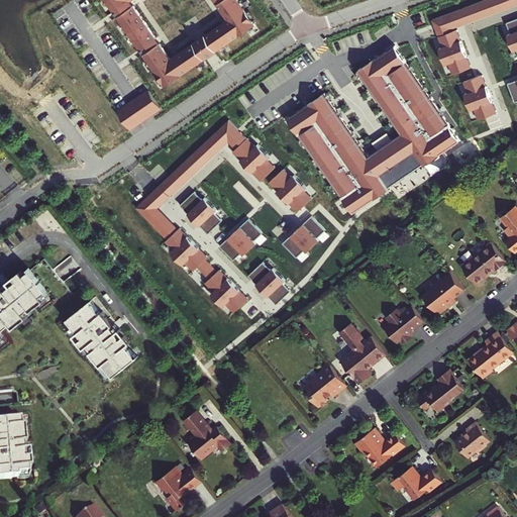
[(238,0),(107,0),(166,86),(255,24),(238,0)]
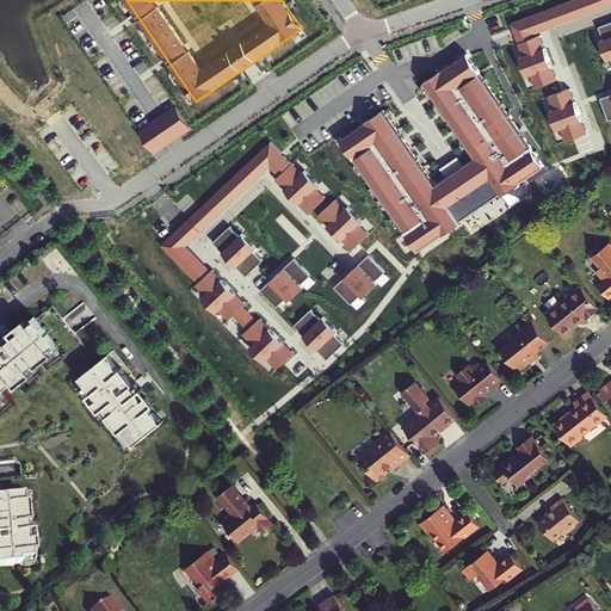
[(519,43),(539,35),(538,32),(610,4),(610,0),(568,0),(511,22),(519,43)]
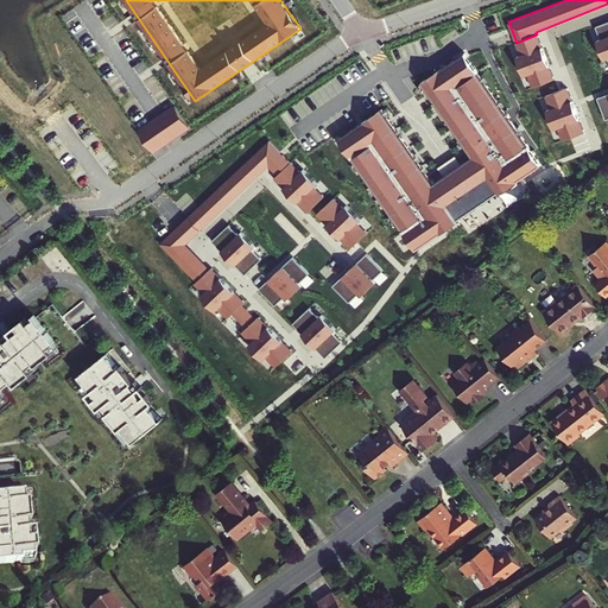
[(607,21),(596,26),(607,59),(607,21)]
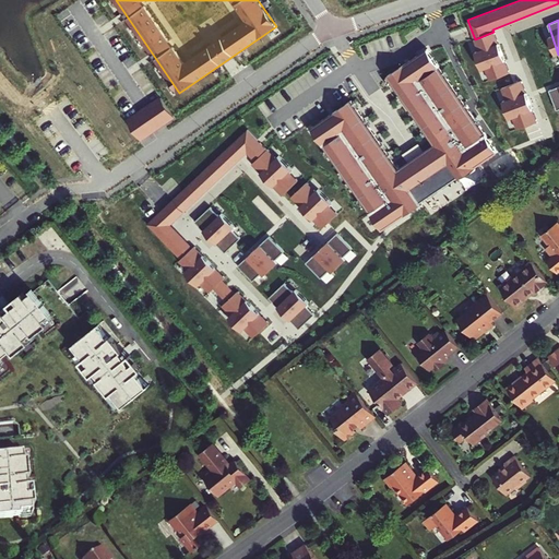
[(494,32),(475,39),(490,81),(511,73),(496,32),(494,32)]
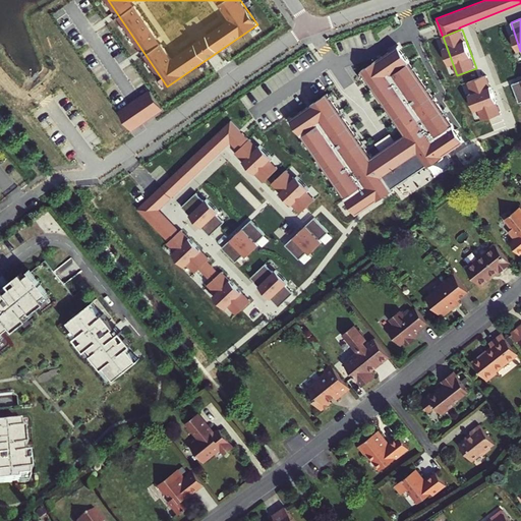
[(361,70),(405,134),(393,142),(389,137),(380,143),(384,149),(371,158),(328,94),(291,118),(356,215),(394,190),(392,188),(425,165),(427,167),(464,142),(399,46),(361,70)]
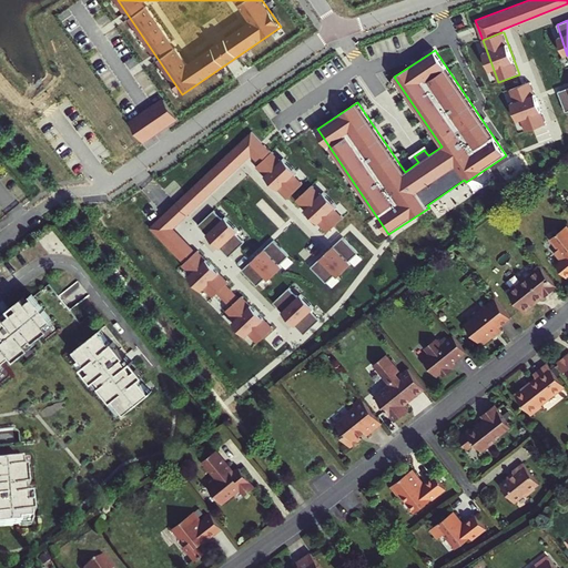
[(530,81),(509,89),(525,131),(546,123),(530,81)]
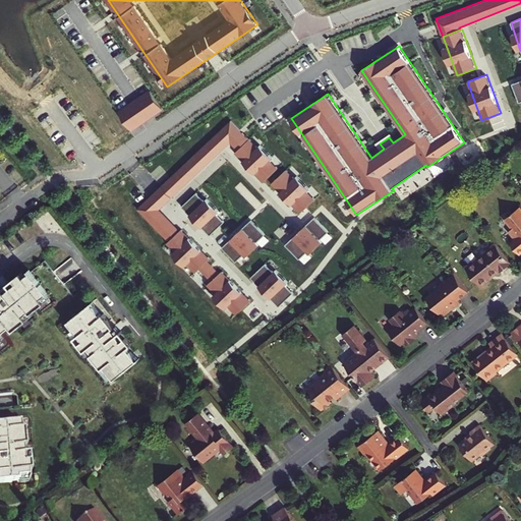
[(520,79),(512,83),(518,103),(520,102),(520,79)]
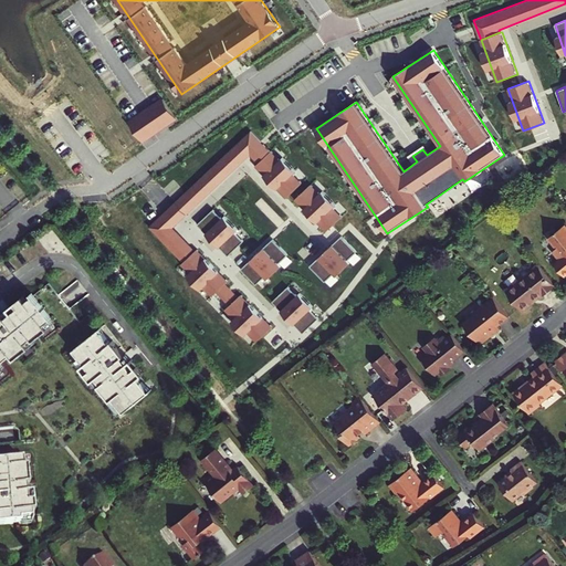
[(147,111),(130,122),(143,140),(159,129),(176,117),(164,98),(147,111)]
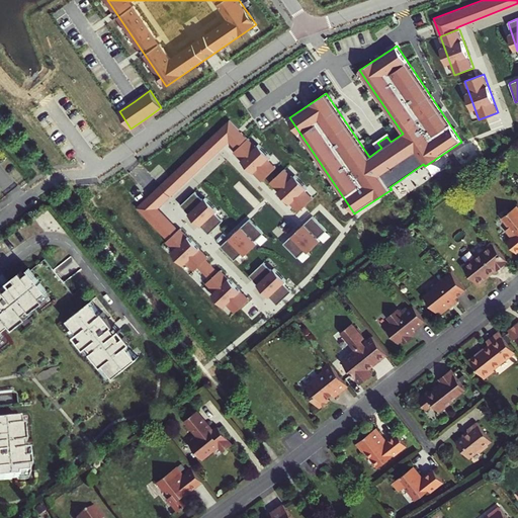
[(250,137),(236,151),(263,180),(278,166),(250,137)]
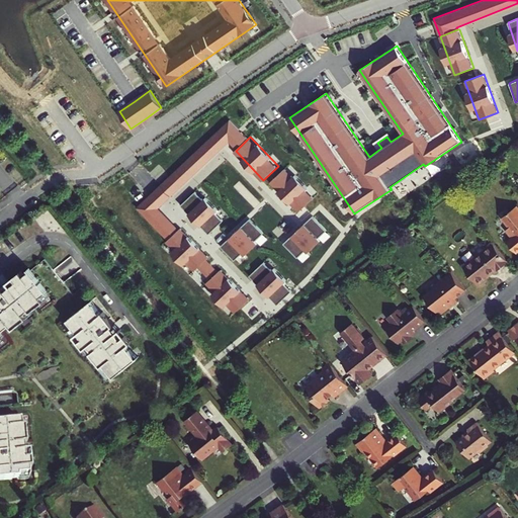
[(285,169),(270,183),(298,212),(314,198),(285,169)]
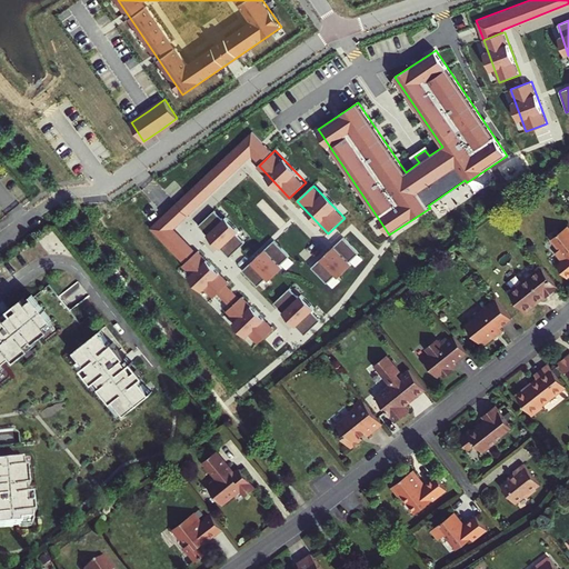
[(215,209),(199,225),(230,257),(246,241),(215,209)]
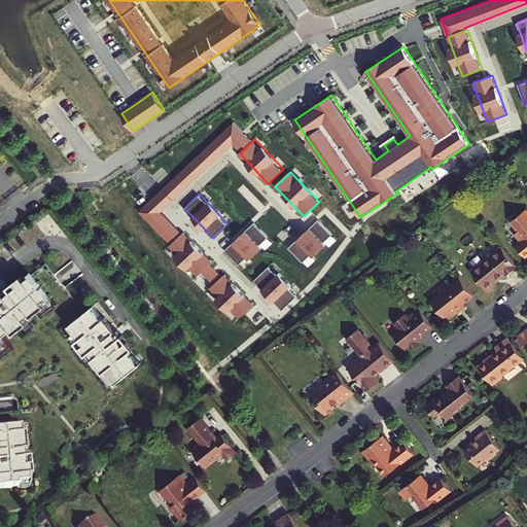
[(526,214),(524,211),(510,222),(517,233),(513,236),(520,244),(514,248),(523,259),(526,255),(526,214)]
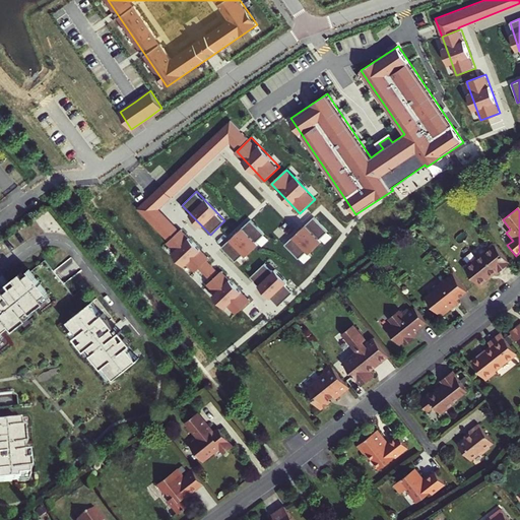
[(284,244),(300,259),(329,231),(314,215),(284,244)]
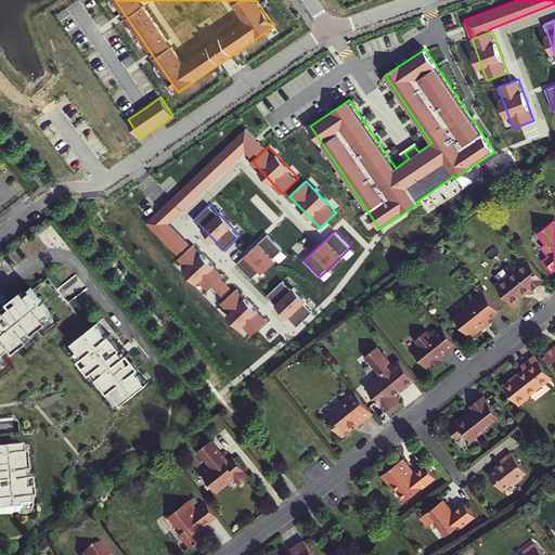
[(237,263),(253,280),(284,249),(269,233),(237,263)]
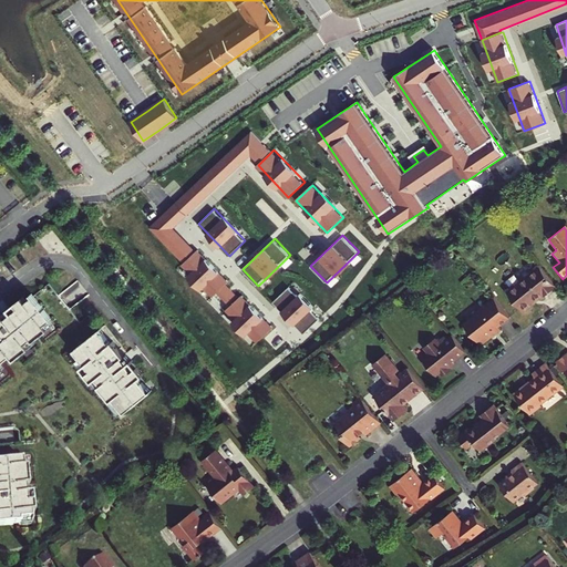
[(198,249),(182,265),(213,297),(228,281),(198,249)]
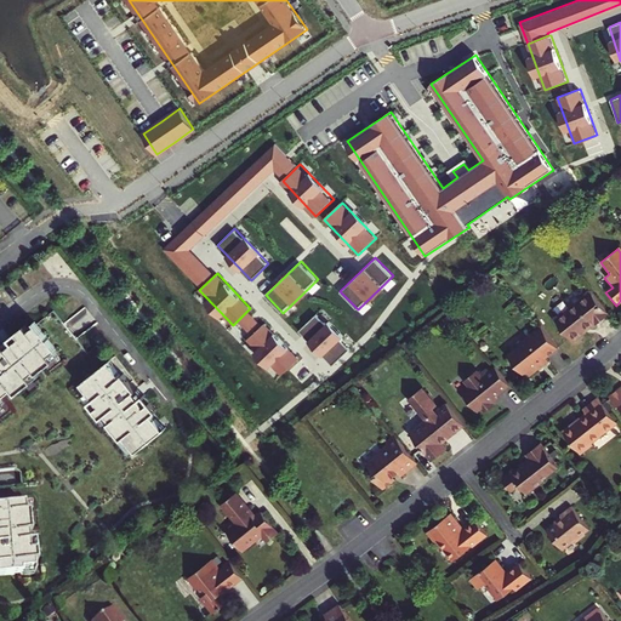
[(587,290),(551,318),(569,341),(591,324),(592,325),(605,314),(587,290)]
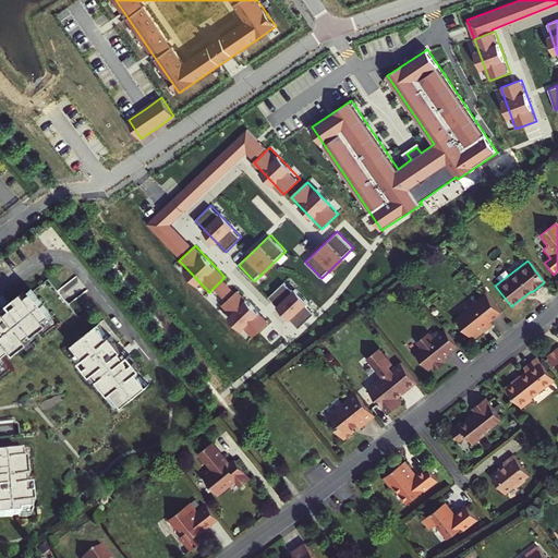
[(284,283),(268,298),(299,330),(315,315),(284,283)]
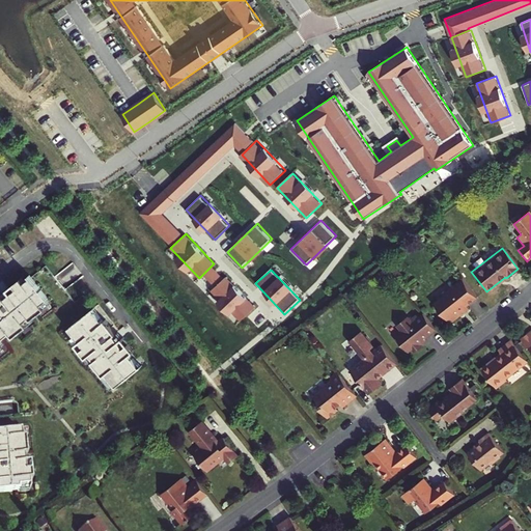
[(0,339),(9,332),(12,336),(27,326),(24,322),(29,316),(31,319),(39,313),(36,310),(43,305),(42,303),(48,298),(32,277),(25,282),(22,277),(7,288),(11,294),(6,298),(3,295),(0,297),(0,339)]
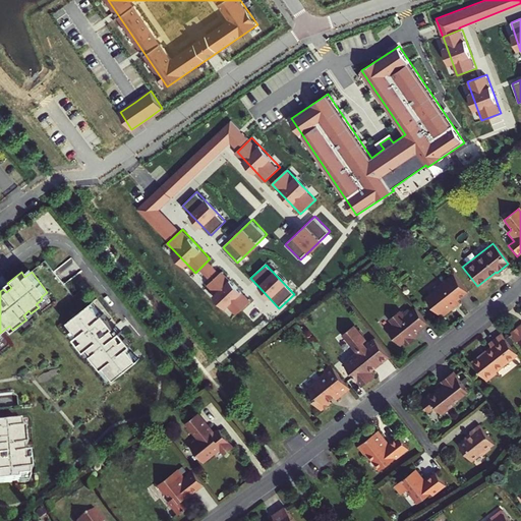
[(222,272),(208,286),(235,316),(250,302),(222,272)]
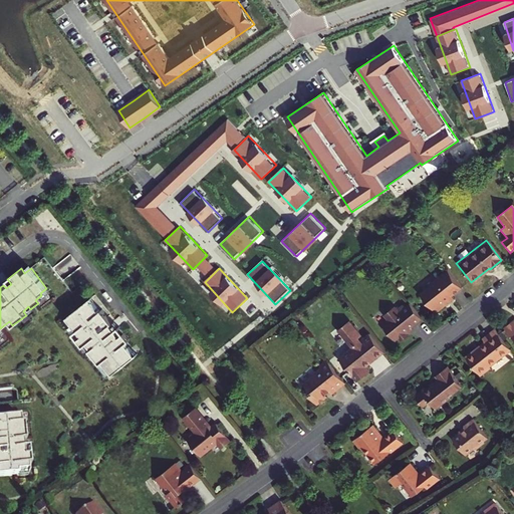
[(442,301),(450,296),(460,288),(445,270),(427,284),(429,287),(419,294),(434,313),(445,305),(442,301)]
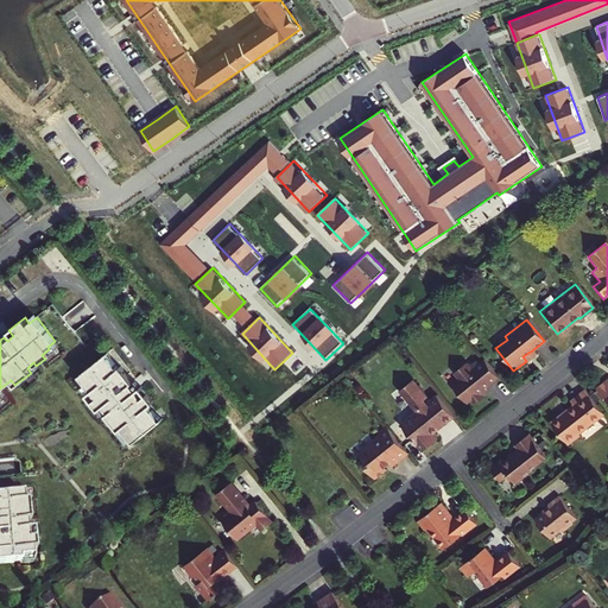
[(536,354),(532,350),(523,356),(526,361),(536,354)]
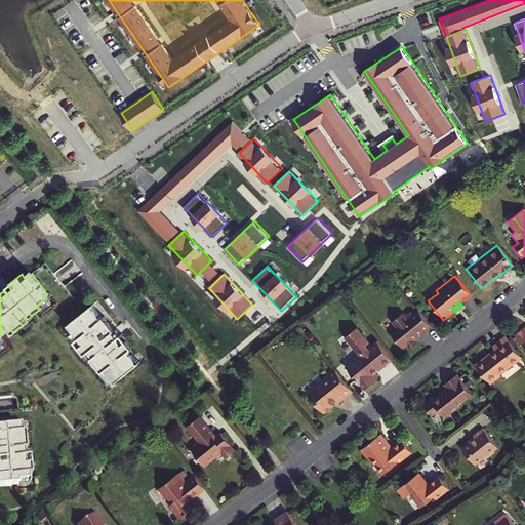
[(93,306),(69,324),(84,345),(80,348),(85,355),(90,352),(94,357),(91,359),(103,372),(105,371),(115,384),(138,365),(129,353),(133,349),(122,335),(118,338),(114,333),(116,331),(106,317),(104,319),(93,306)]
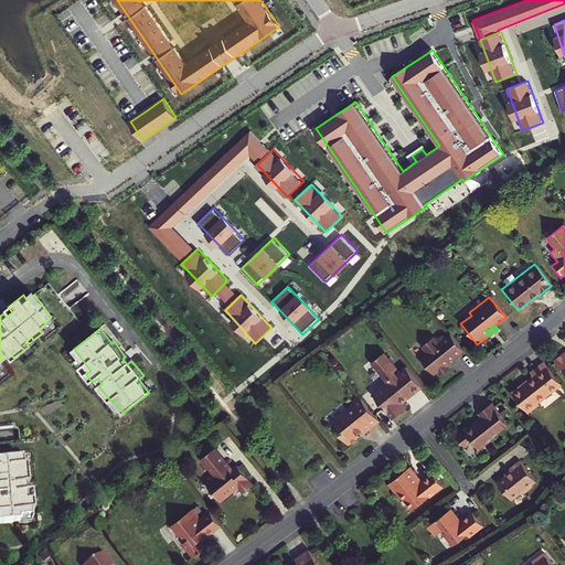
[(446,342),(443,339),(441,337),(435,341),(432,337),(420,345),(425,352),(418,358),(419,359),(417,361),(423,369),(425,366),(432,374),(435,371),(438,374),(446,369),(446,368),(443,365),(449,360),(461,350),(451,337),(446,342)]
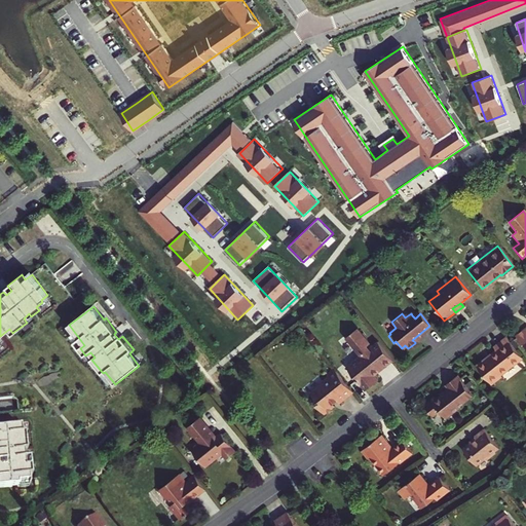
[(525,324),(513,334),(520,343),(522,341),(525,346),(525,324)]
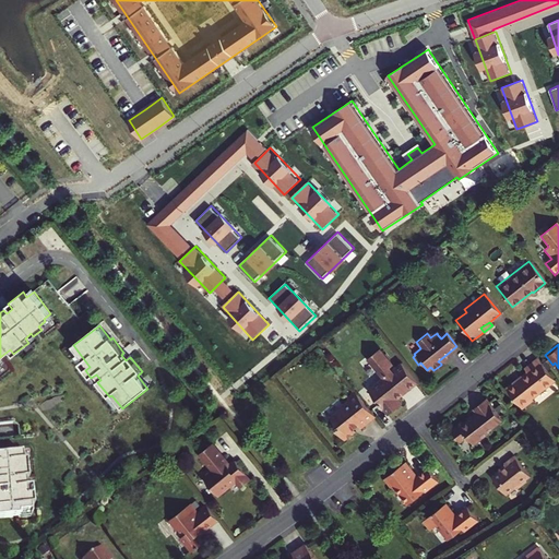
[(415,381),(400,363),(390,370),(388,367),(390,365),(377,347),(365,357),(381,378),(367,390),(387,414),(400,404),(393,396),(400,391),(401,393),(415,381)]
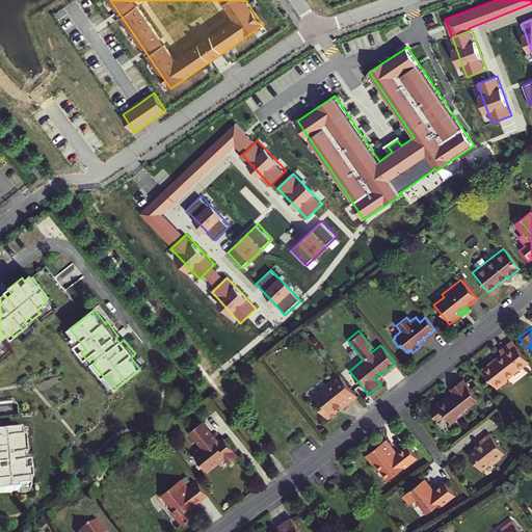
[(499,350),(501,353),(502,354),(491,363),(482,370),(498,390),(508,380),(507,379),(527,363),(529,362),(511,340),(499,350)]
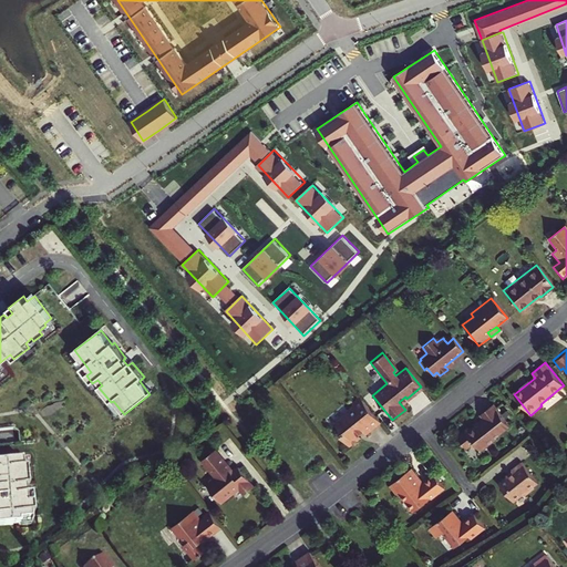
[(535,378),(534,377),(523,385),(524,387),(535,378)]
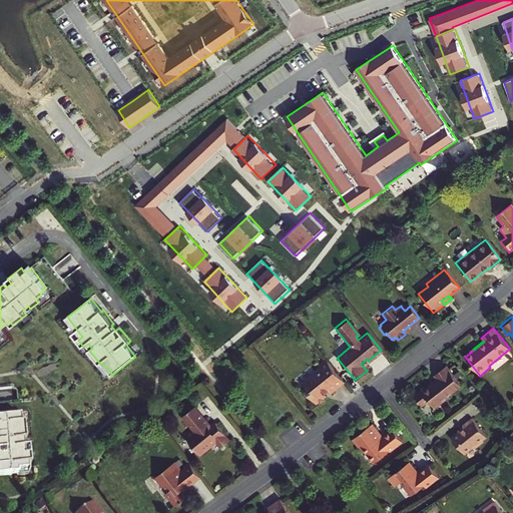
[(318,368),(313,372),(314,373),(311,376),(301,384),(309,394),(306,396),(314,405),(324,397),(323,395),(328,391),(330,394),(343,383),(324,360),(316,366),(318,368)]
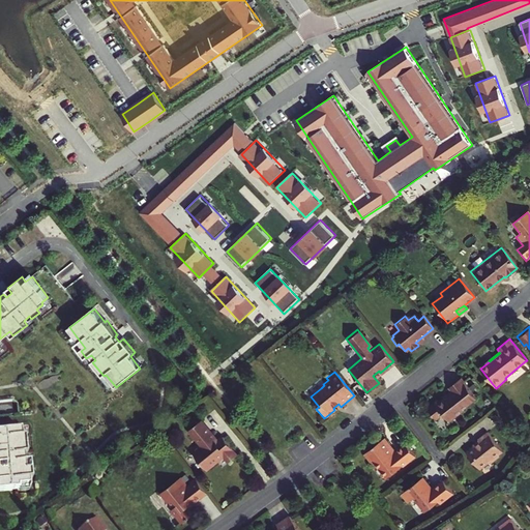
[(451,389),(448,392),(449,393),(443,398),(444,398),(436,404),(435,403),(428,409),(436,418),(442,413),(448,420),(463,409),(463,408),(475,398),(460,378),(448,386),(451,389)]
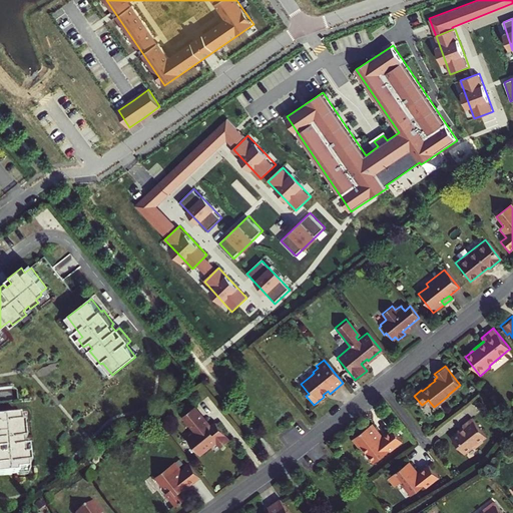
[(194,407),(182,416),(192,430),(193,431),(185,438),(199,456),(208,448),(207,447),(214,441),(220,448),(228,442),(222,434),(223,433),(215,423),(209,428),(207,425),(208,424),(194,407)]
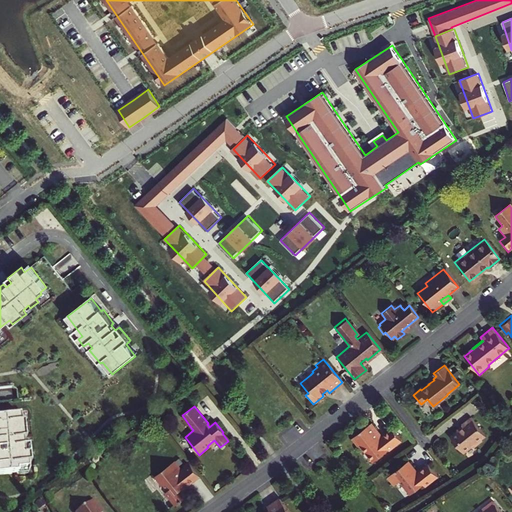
[(0,474),(21,472),(21,469),(29,469),(28,463),(31,463),(30,454),(25,454),(23,440),(25,439),(23,422),(20,423),(19,415),(0,416),(0,474)]
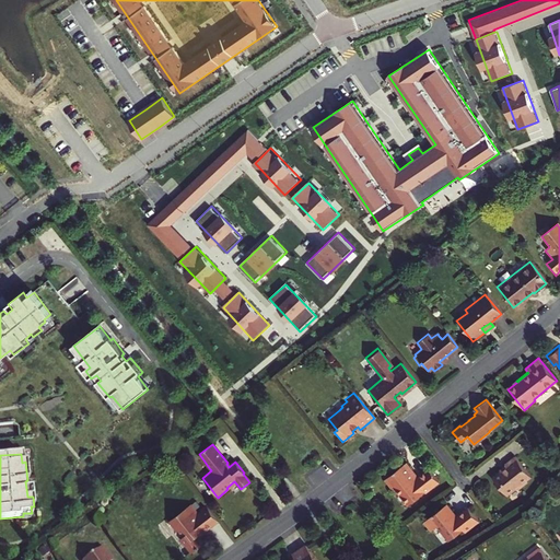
[(504,463),(505,463),(508,466),(501,470),(493,477),(506,493),(516,486),(518,489),(528,481),(526,478),(531,475),(514,455),(504,463)]
